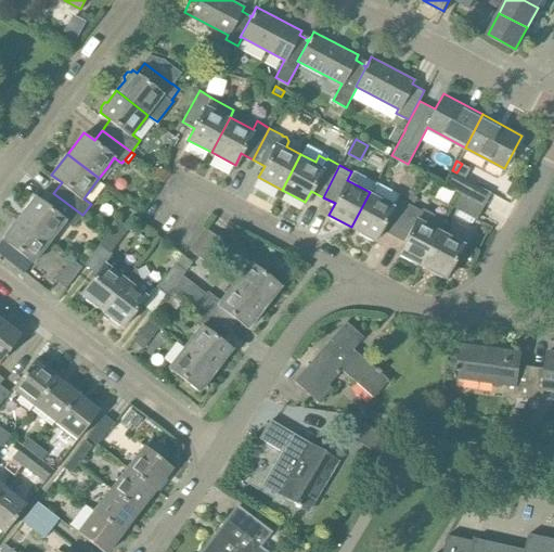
[(465,177),(458,191),(460,192),(461,192),(485,205),(485,204),(491,191),(465,177)]
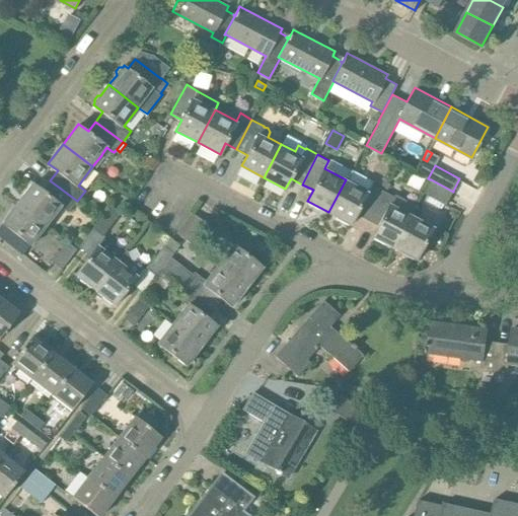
[(367,219),(383,190),(388,179),(383,177),(378,187),(372,183),(374,180),(352,169),(351,171),(346,179),(328,212),(351,224),(357,213),(367,219)]
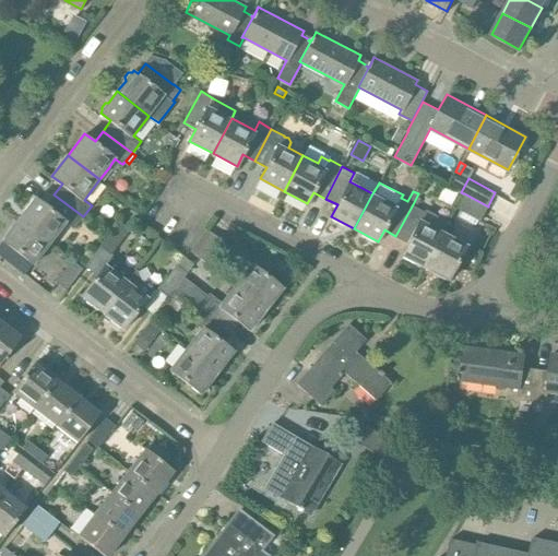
[(464,193),(456,206),(463,211),(461,215),(476,223),(478,219),(481,220),(488,206),(464,193)]
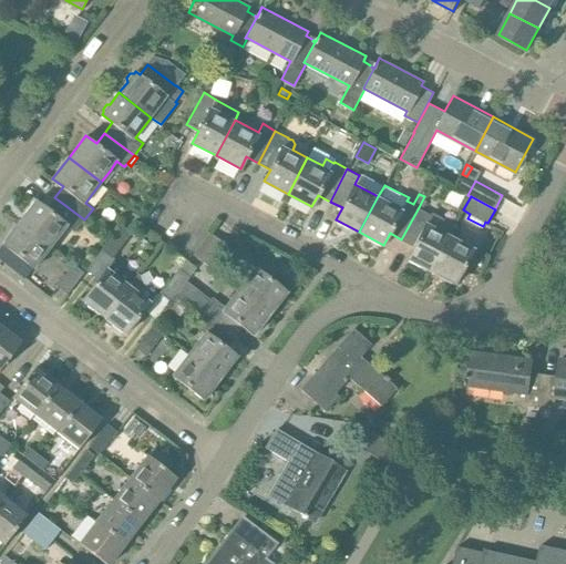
[(35,201),(20,222),(52,246),(68,225),(74,232),(84,219),(54,197),(48,206),(47,208),(35,201)]
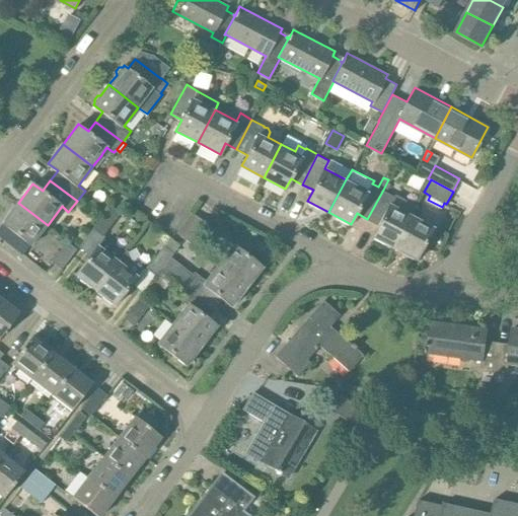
[(393,247),(411,215),(416,206),(394,194),(394,196),(383,190),(367,219),(378,225),(372,235),(393,247)]
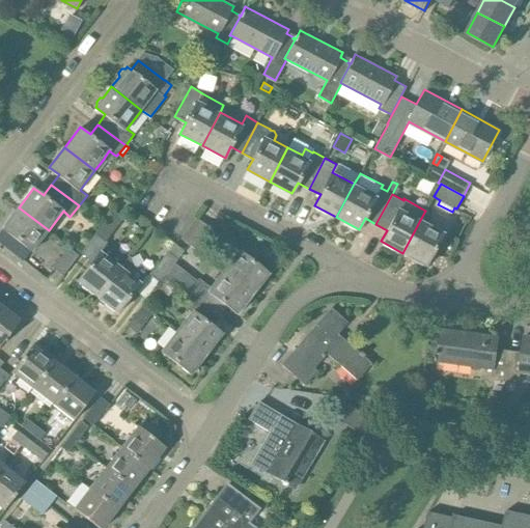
[(33,251),(49,230),(19,207),(3,227),(33,251)]
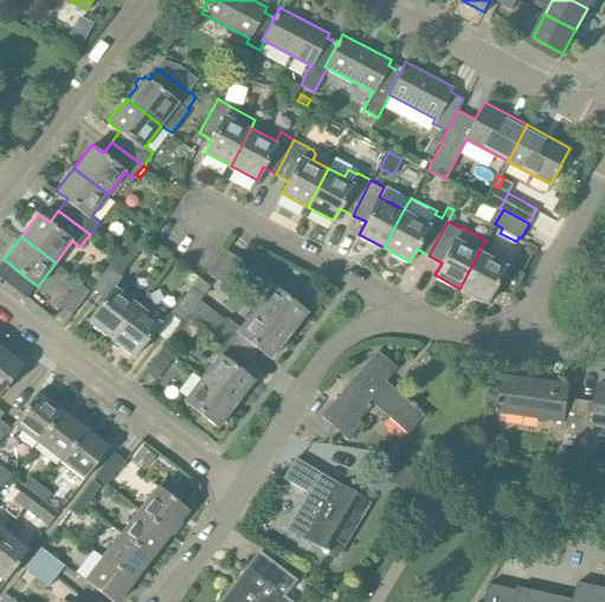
[(121,273),(141,247),(129,238),(109,265),(121,273)]
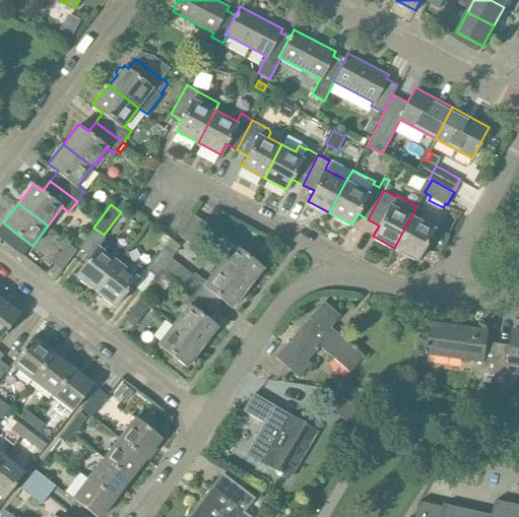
[(196,246),(211,227),(194,213),(179,233),(196,246)]
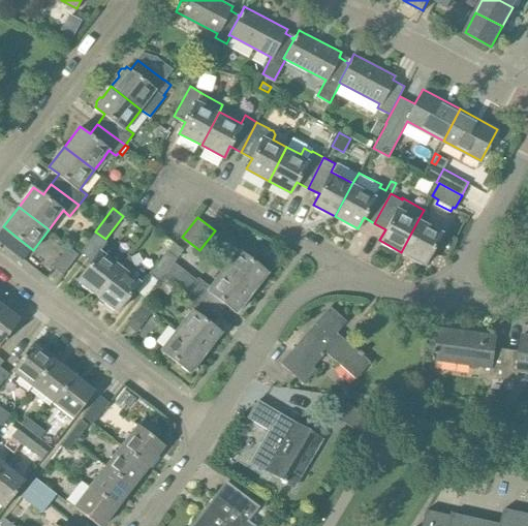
[(418,219),(401,252),(425,264),(442,231),(418,219)]
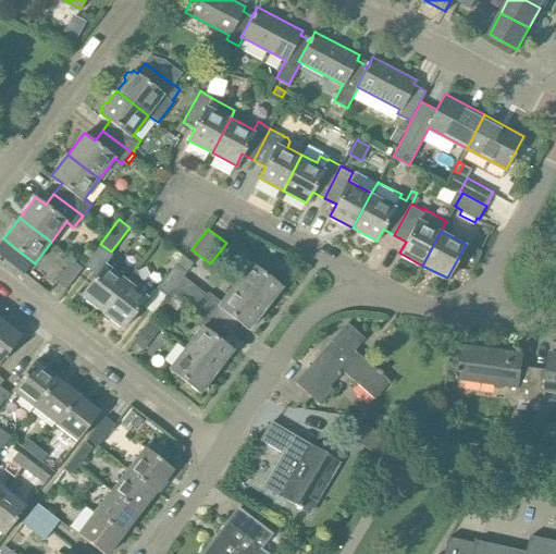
[(102,310),(132,271),(111,255),(82,294),(84,296),(84,298),(91,305),(95,304),(102,310)]
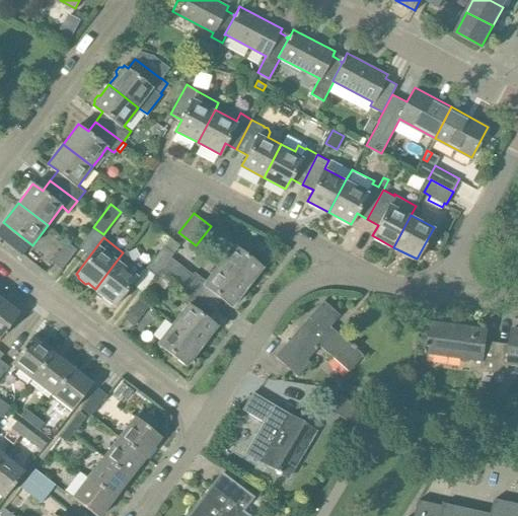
[(63,268),(78,249),(68,241),(53,260),(63,268)]
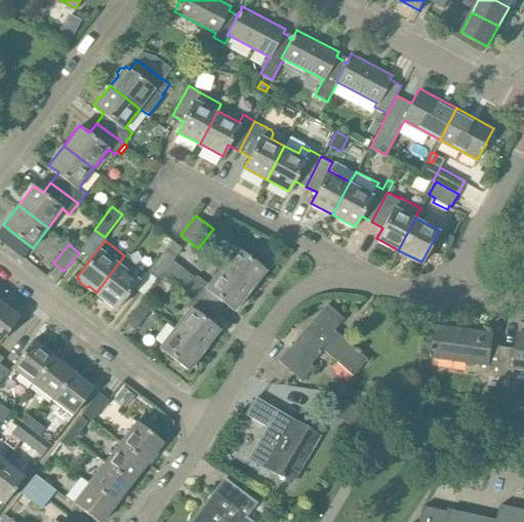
[(173,259),(176,255),(166,247),(149,271),(153,274),(158,278),(165,270),(173,259)]
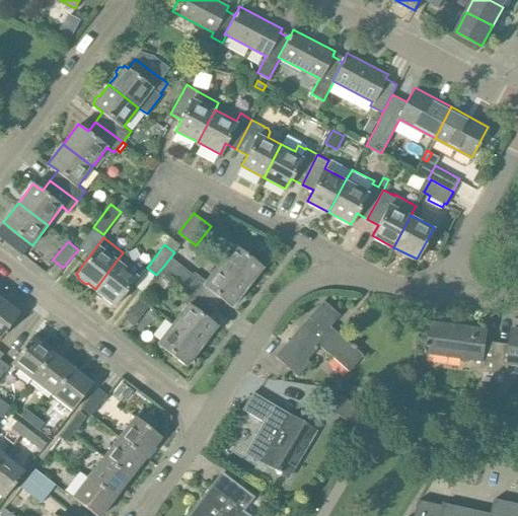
[(219,264),(218,265),(246,287),(247,286),(263,267),(234,244),(219,264)]
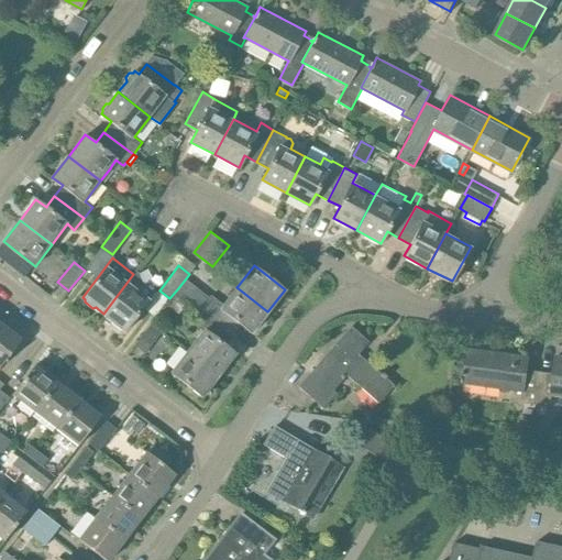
[(133,274),(103,314),(112,320),(113,324),(121,329),(123,329),(125,330),(155,291),(145,283),(138,270),(134,274),(133,274)]
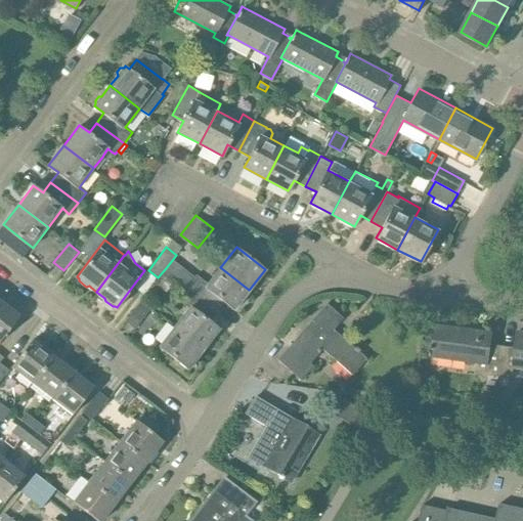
[(173,259),(165,269),(176,278),(184,267),(173,259)]
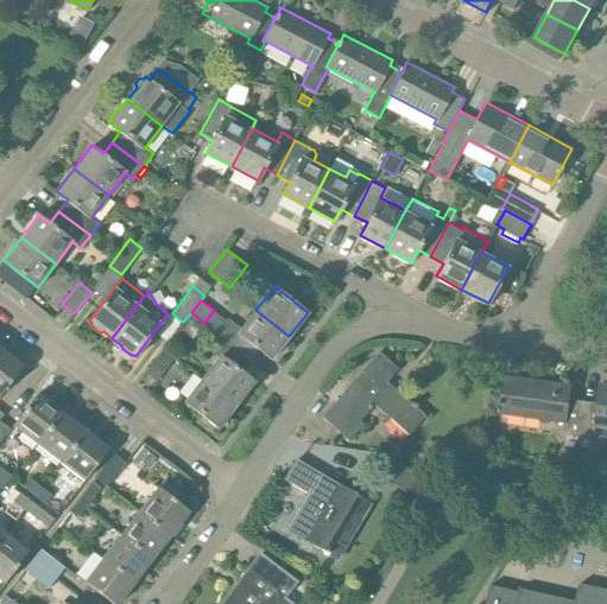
[(231,324),(222,336),(238,348),(253,360),(261,349),(272,357),(289,336),(255,310),(242,328),(240,331),(231,324)]
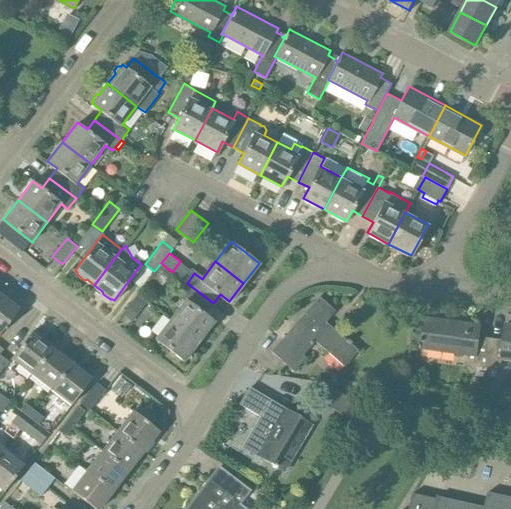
[(171,318),(170,319),(199,341),(199,340),(214,321),(205,313),(213,303),(200,293),(187,283),(178,294),(185,300),(171,318)]
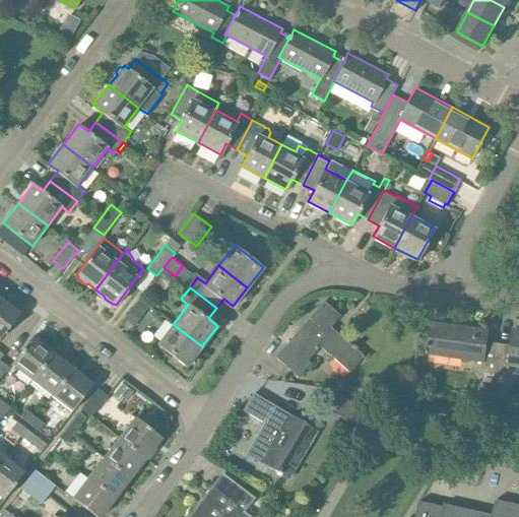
[(0,336),(19,312),(0,298),(0,297),(0,336)]
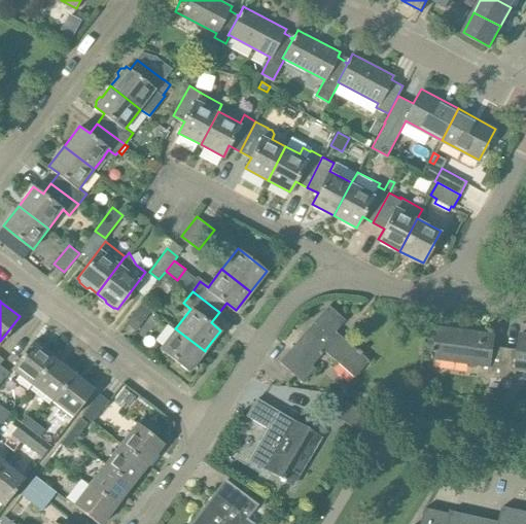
[(137,329),(152,309),(143,302),(127,322),(137,329)]
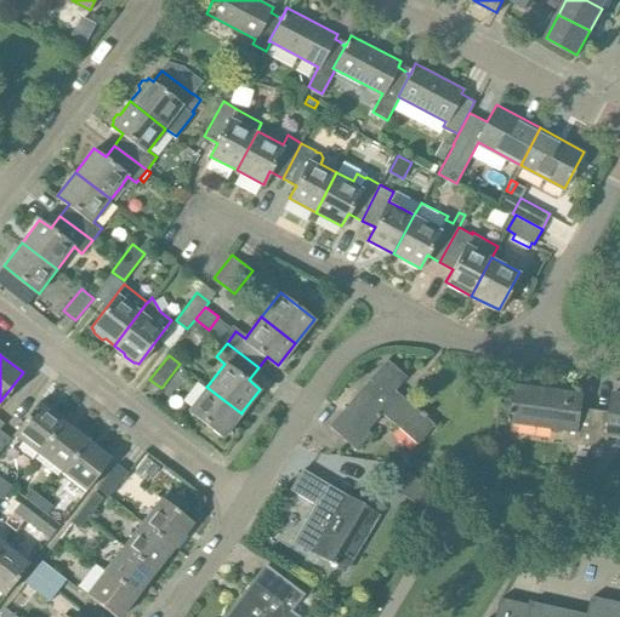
[(436,423),(396,389),(408,376),(387,358),(329,424),(357,449),(373,432),(369,428),(384,412),(419,443),(436,423)]
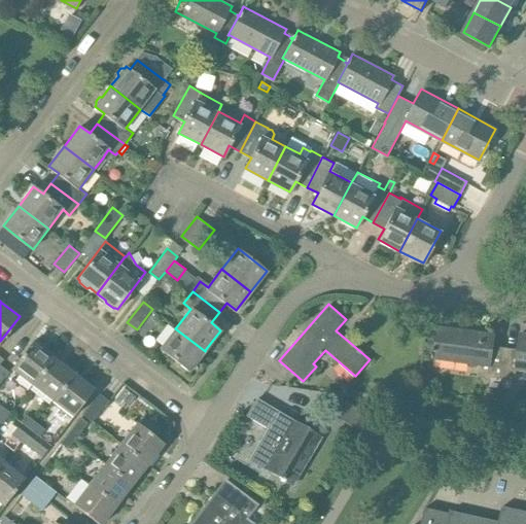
[(440,325),(435,357),(491,364),(489,375),(491,376),(490,386),(501,387),(502,377),(506,347),(494,345),(496,334),(440,325)]
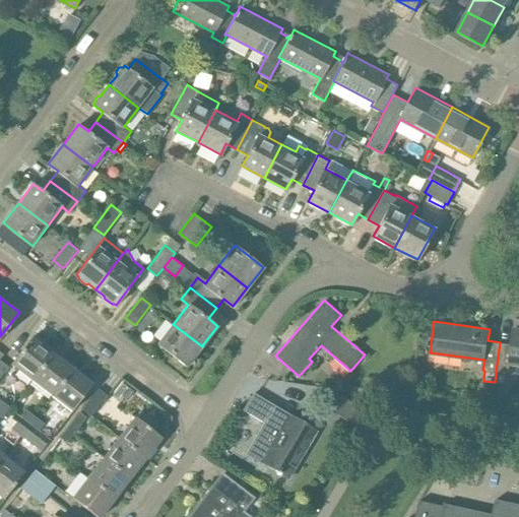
[(173,324),(158,343),(187,366),(202,346),(173,324)]
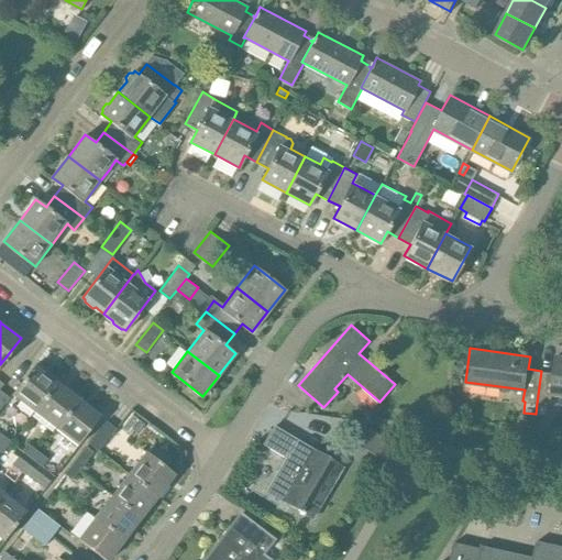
[(537,403),(536,414),(546,415),(548,404),(552,405),(553,394),(561,395),(561,355),(558,355),(555,372),(541,371),(537,403)]
